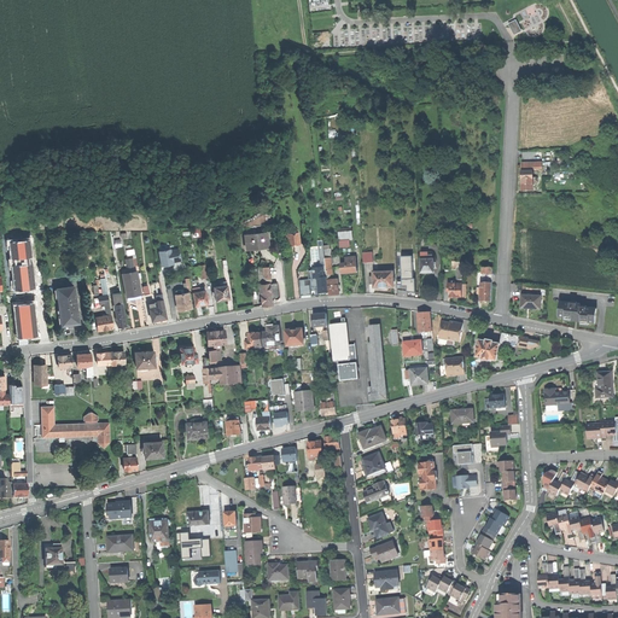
[(514,27),(517,34),(522,31),(517,21),(509,24),(511,28),(514,27)]
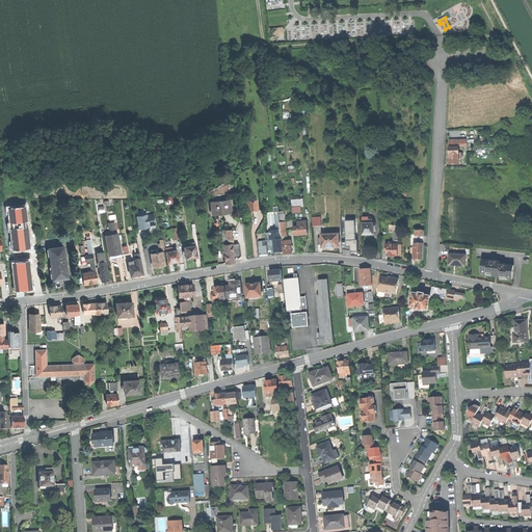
[(233,110),(233,113),(242,112),(241,105),(233,106),(232,95),(228,96),(229,110),(233,110)]
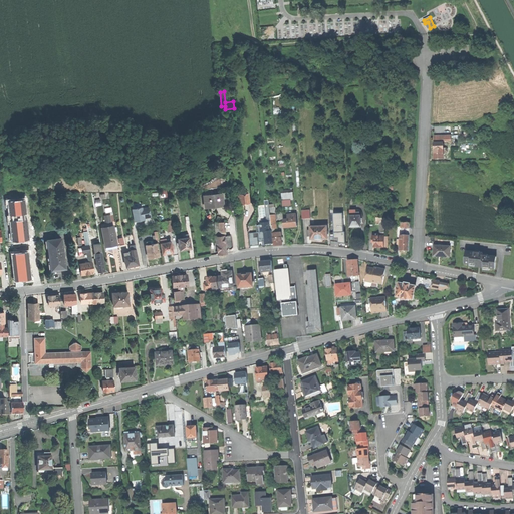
[(443,143),(434,143),(434,159),(443,159),(443,143)]
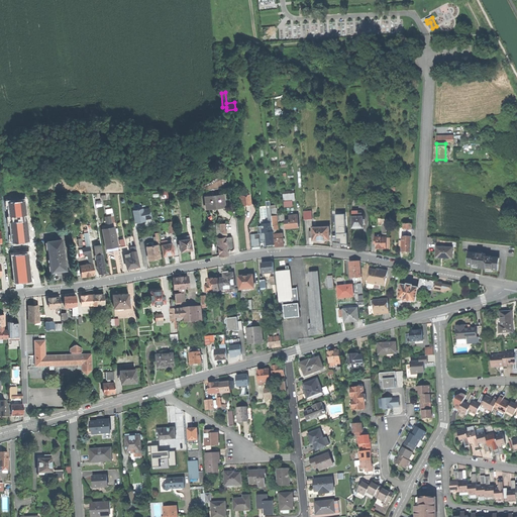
[(285,207),(294,206),(293,200),(295,200),(295,193),(283,194),(285,207)]
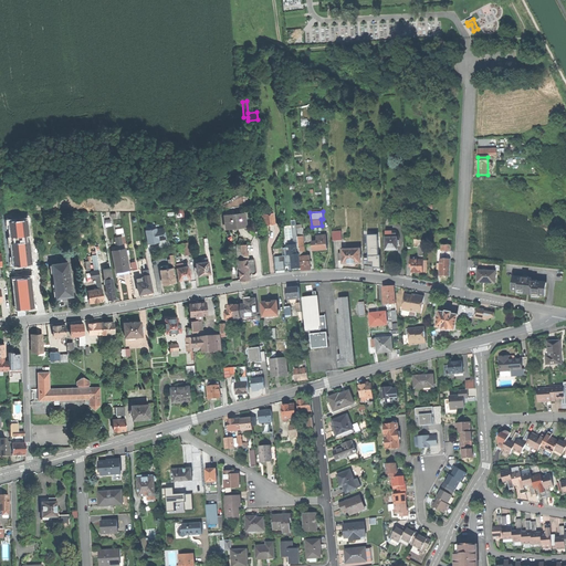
[(236,227),(245,226),(244,212),(224,215),(226,228),(236,227)]
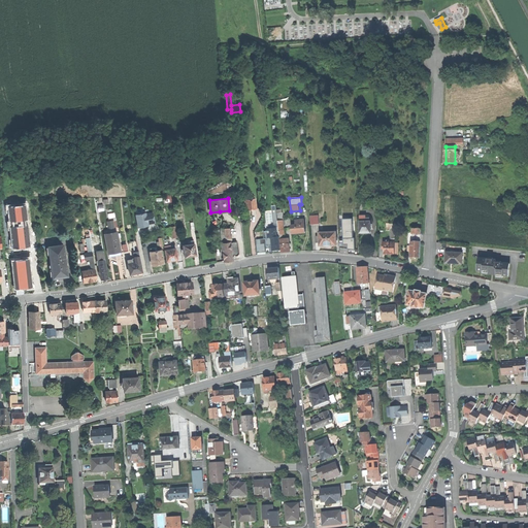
[(251,209),(256,208),(255,199),(244,199),(245,209),(251,209)]
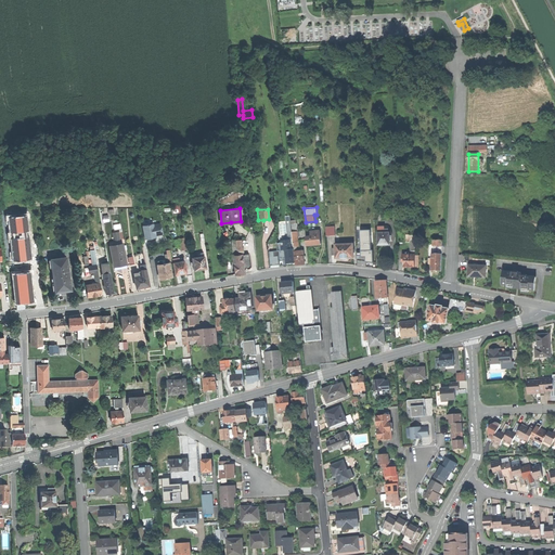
[(162,221),(142,224),(144,239),(164,235),(162,221)]
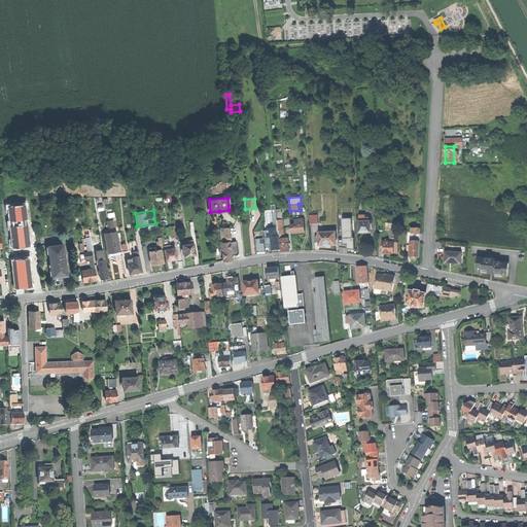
[(310,224),(318,223),(318,215),(309,216),(310,224)]
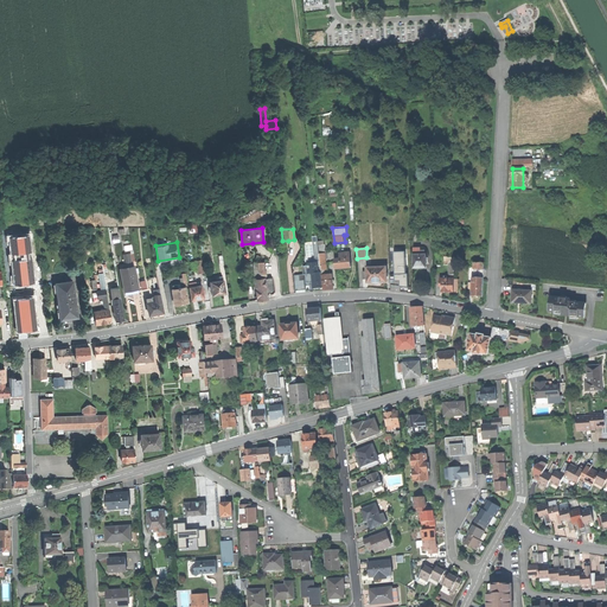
[(419,268),(426,268),(426,255),(420,255),(420,250),(414,250),(414,268),(419,268)]
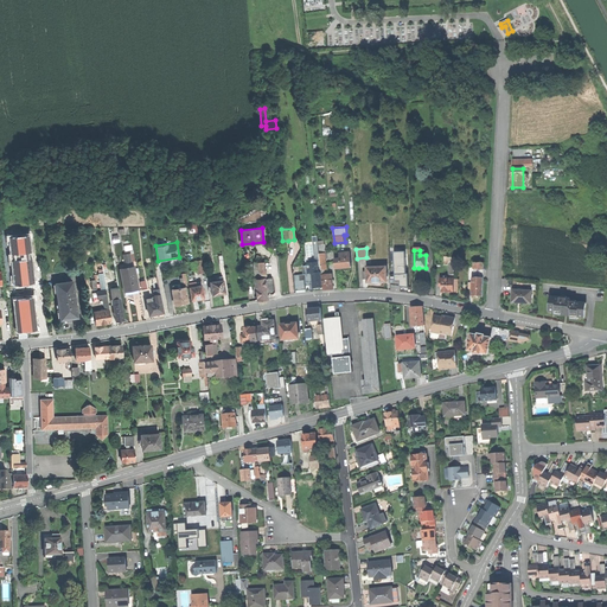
[(136,260),(134,251),(123,254),(125,263),(136,260)]
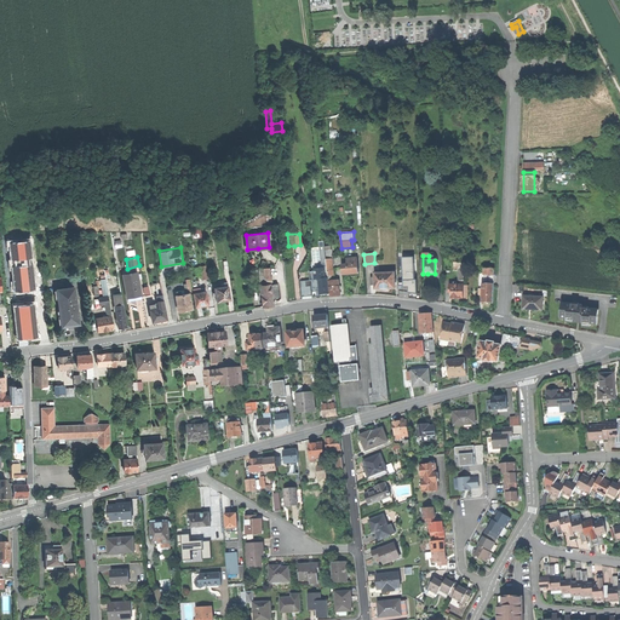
[(350,274),(359,273),(357,258),(346,258),(346,264),(342,265),(342,274),(350,274)]
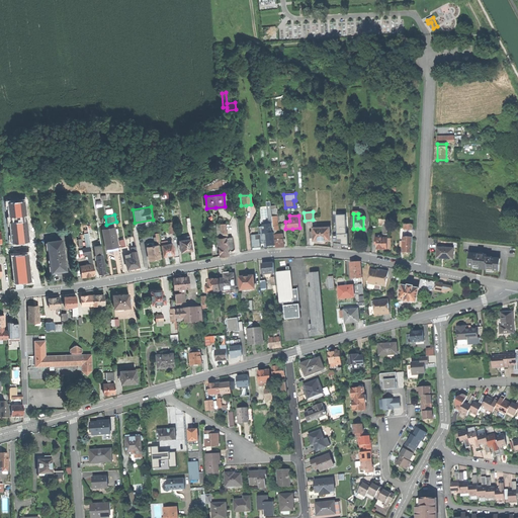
[(349,235),(347,235),(347,216),(337,216),(338,235),(334,235),(334,243),(349,245),(349,235)]
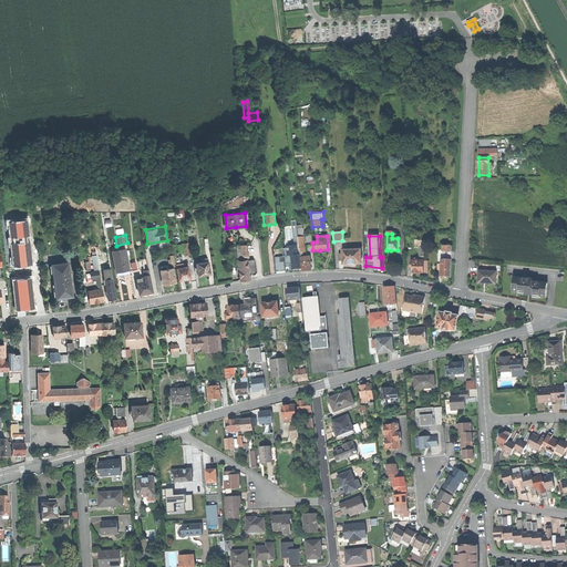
[(122,270),(127,269),(124,249),(111,251),(113,264),(115,264),(116,271),(122,270)]
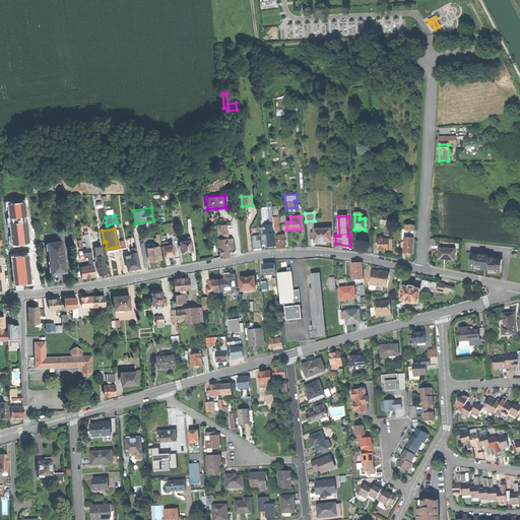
[(331,229),(315,230),(315,233),(311,233),(311,240),(315,240),(315,242),(321,242),(321,243),(324,243),(325,243),(325,242),(331,242),(331,229)]
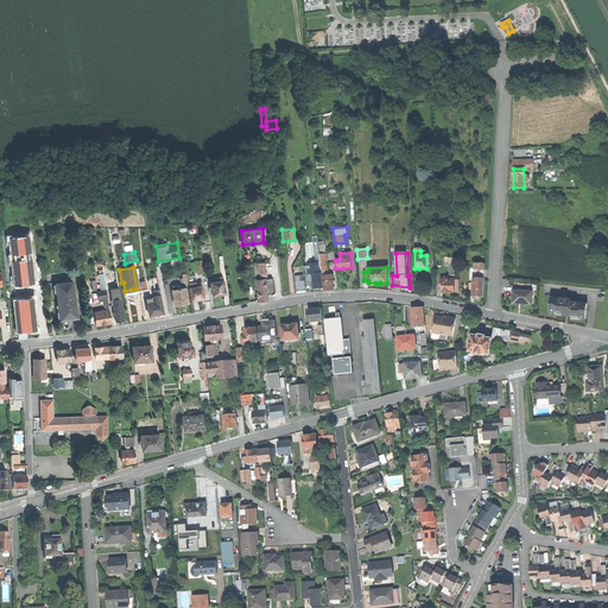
[(318,289),(323,287),(322,274),(322,273),(318,273),(312,274),(314,280),(314,284),(314,289),(318,289)]
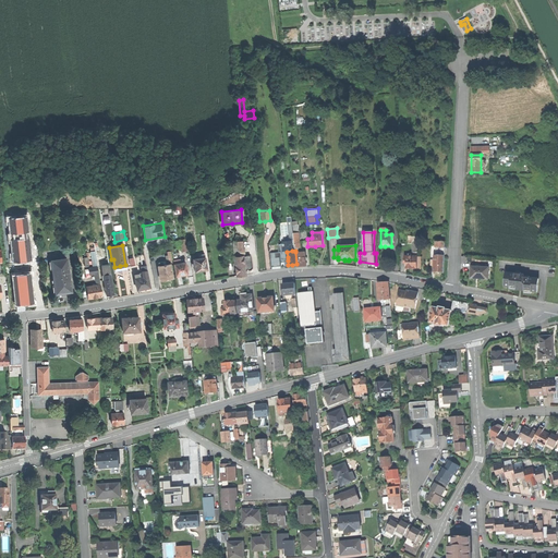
[(299,252),(295,252),(296,264),(296,267),(302,266),(306,266),(305,252),(299,252)]
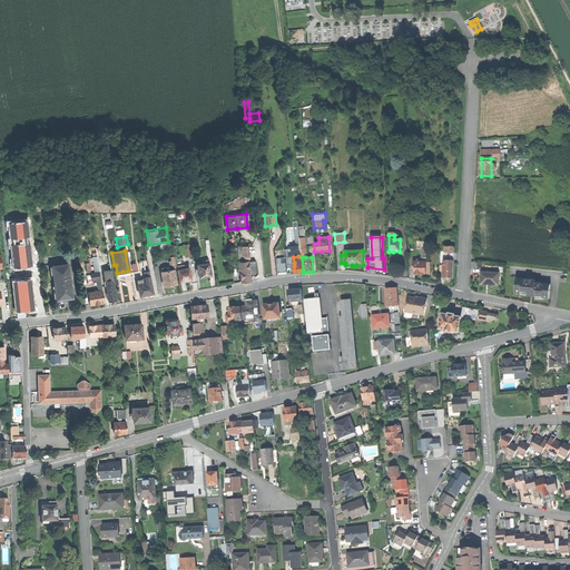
[(198,272),(199,277),(206,276),(212,275),(209,259),(206,261),(206,264),(197,265),(198,269),(198,272)]
